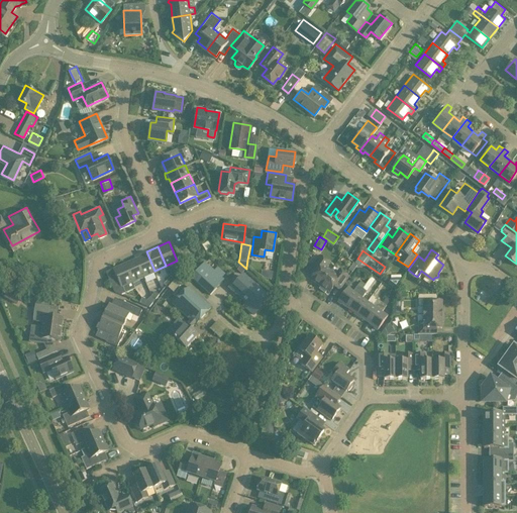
[(143,275),(154,271),(146,251),(135,257),(143,275)]
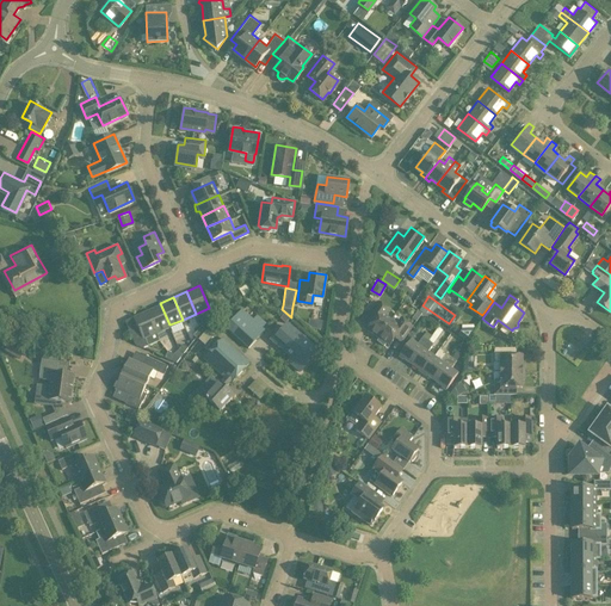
[(390,317),(386,314),(389,308),(377,298),(365,315),(371,320),(366,326),(378,334),(390,317)]
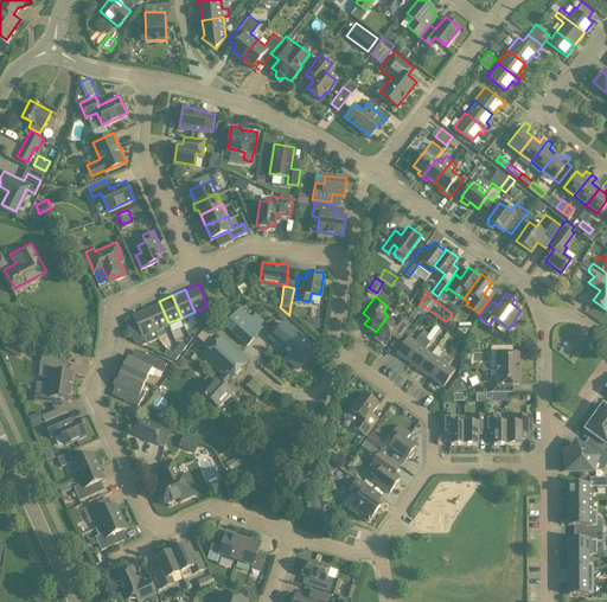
[(155,328),(168,322),(159,301),(146,307),(155,328)]
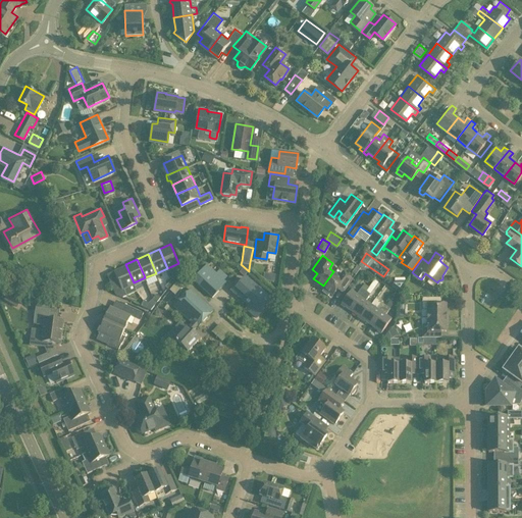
[(206,262),(193,277),(212,295),(225,279),(222,276),(223,275),(225,273),(218,267),(217,269),(215,270),(206,262)]
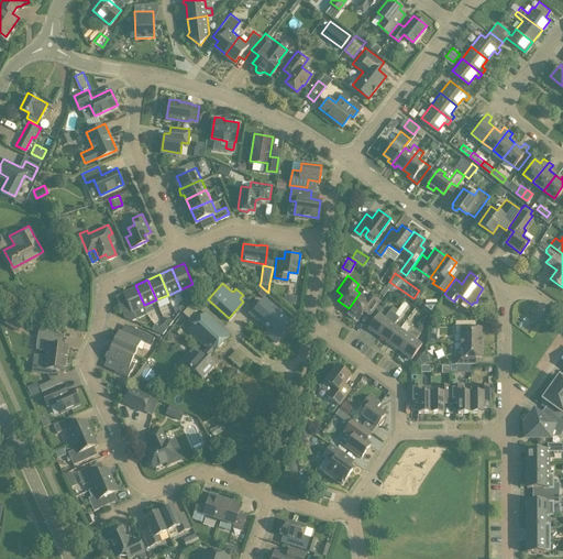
[(147,311),(144,305),(135,285),(123,291),(127,297),(119,302),(124,315),(133,318),(147,311)]
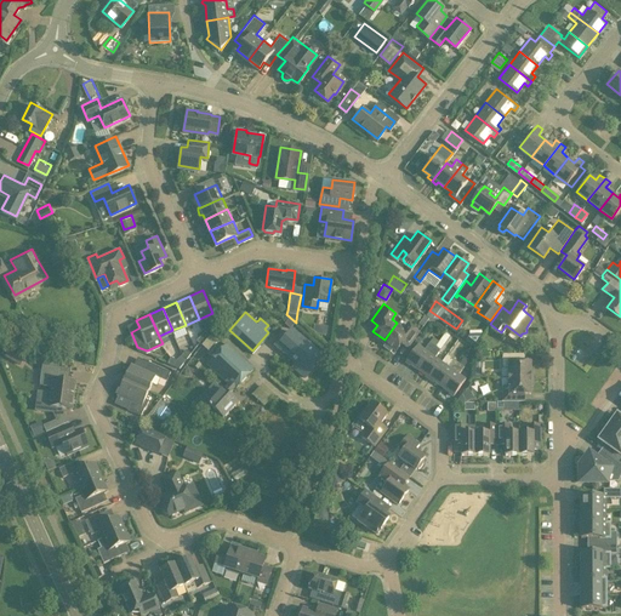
[(403,326),(397,323),(385,340),(386,341),(383,343),(391,348),(392,346),(396,348),(400,342),(406,347),(420,329),(408,320),(403,326)]
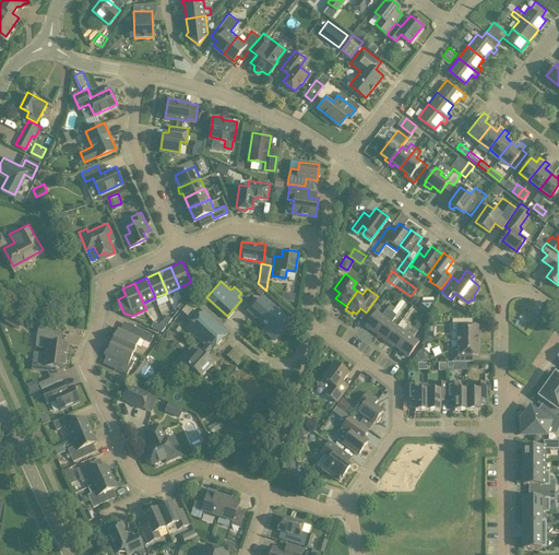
[(189,299),(185,296),(177,305),(181,308),(189,299)]
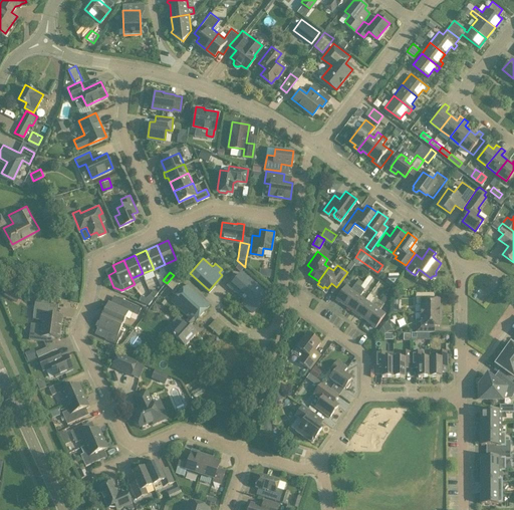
[(234,277),(228,283),(237,291),(245,298),(242,301),(252,309),(266,294),(241,272),(235,278),(234,277)]
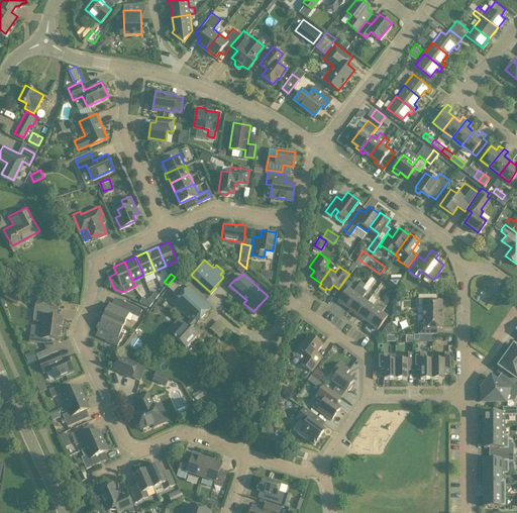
[(347,285),(337,298),(347,305),(362,286),(365,282),(360,278),(357,283),(353,289),(347,285)]
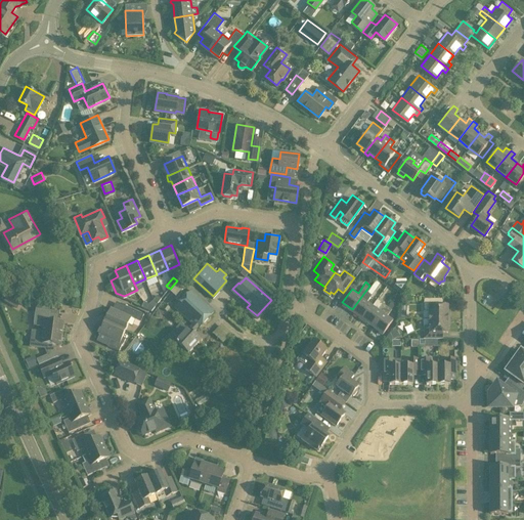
[(191,332),(198,326),(214,308),(191,289),(175,305),(192,321),(187,327),(180,320),(169,334),(187,351),(200,339),(191,332)]
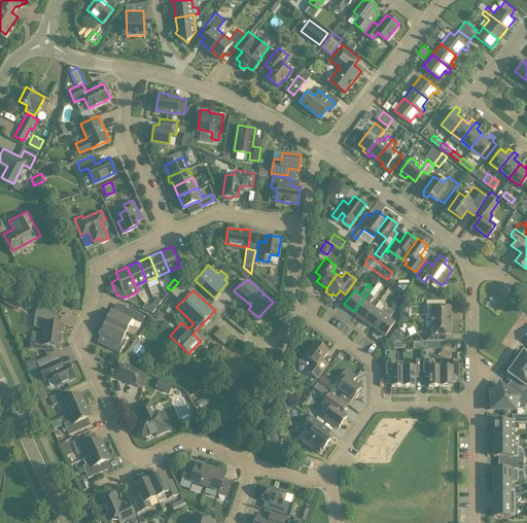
[(22,299),(8,291),(3,301),(16,308),(22,299)]
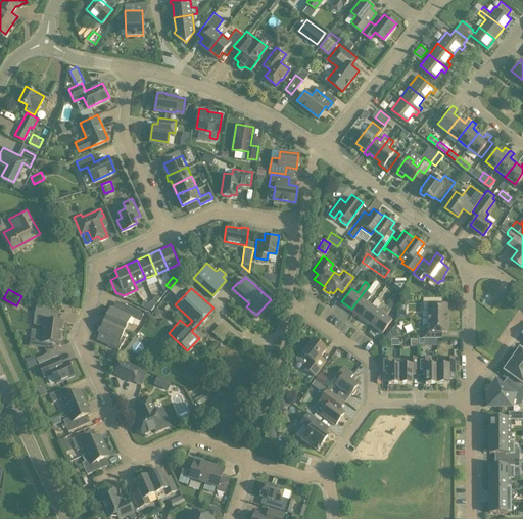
[(366,289),(351,309),(362,316),(372,302),(366,298),(371,292),(366,289)]
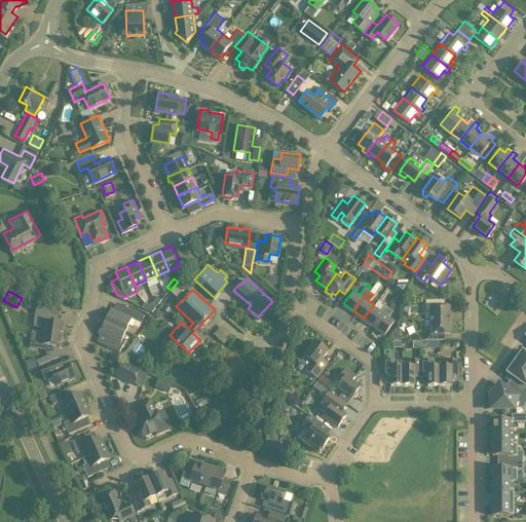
[(387,297),(385,302),(395,306),(397,301),(387,297)]
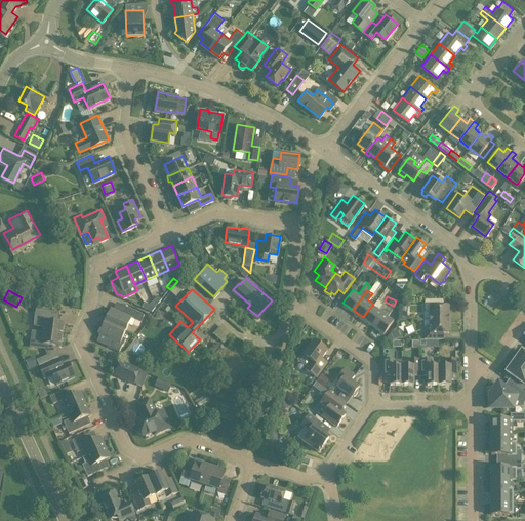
[(430,309),(430,317),(450,317),(450,310),(448,310),(448,304),(443,304),(443,296),(423,296),(423,309),(430,309)]
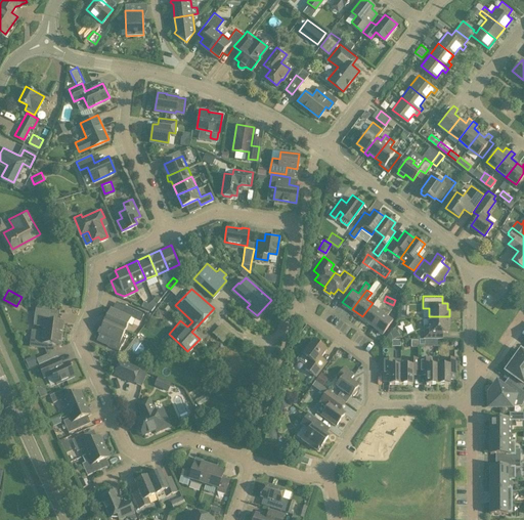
[(143,300),(141,304),(151,309),(155,304),(143,300)]
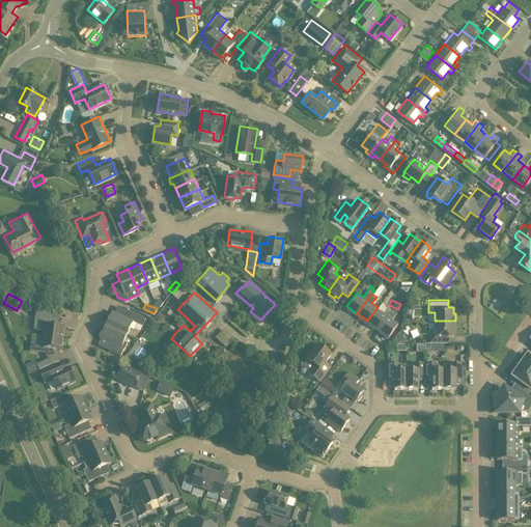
[(378,307),(367,321),(378,328),(392,308),(388,305),(383,311),(378,307)]
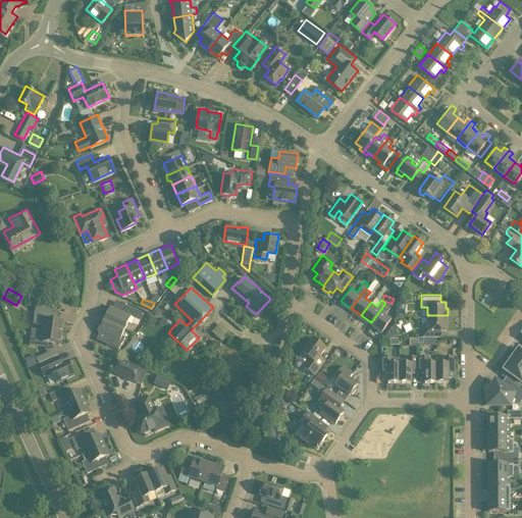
[(110,304),(104,317),(125,326),(131,314),(140,318),(144,311),(124,302),(121,309),(110,304)]
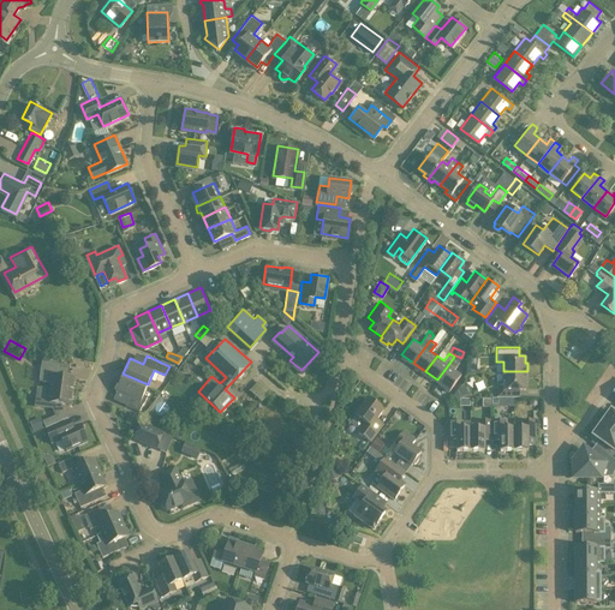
[(454,357),(437,380),(449,389),(461,372),(454,368),(459,360),(454,357)]
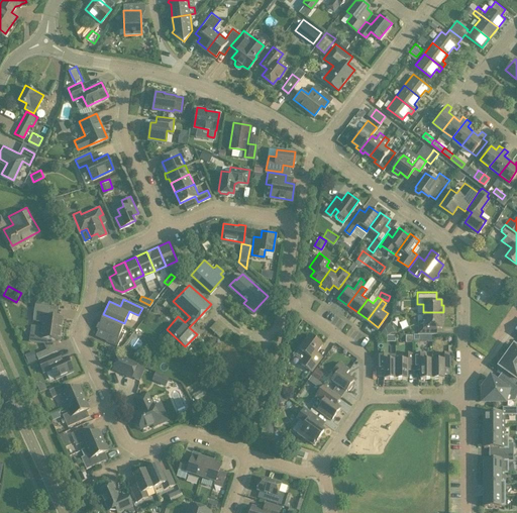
[(42,324),(62,327),(63,316),(48,314),(49,304),(35,302),(33,318),(43,319),(42,324)]
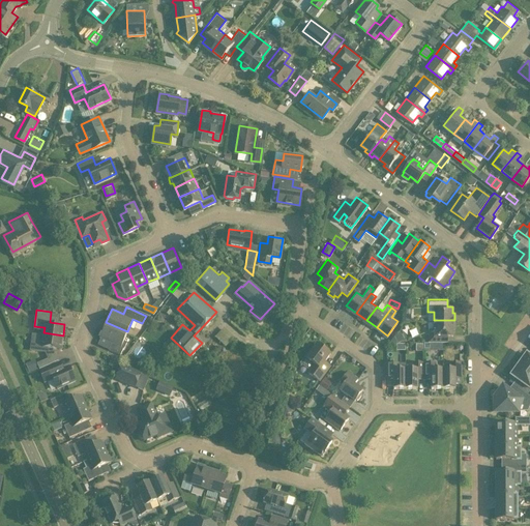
[(448,340),(447,333),(452,333),(452,326),(454,326),(454,320),(434,320),(434,328),(429,328),(429,341),(448,340)]
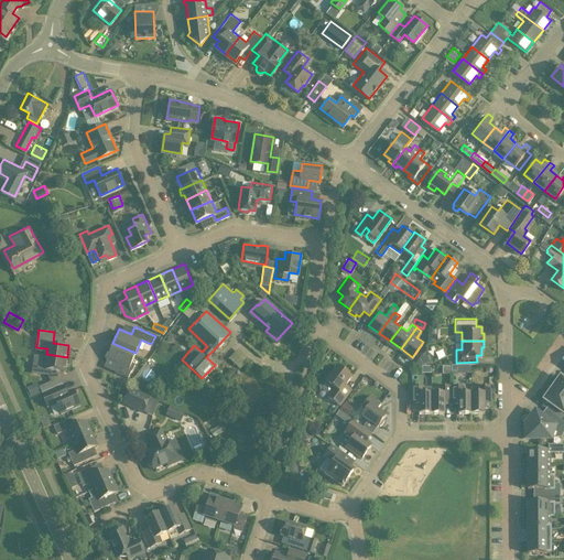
[(134,362),(131,361),(136,353),(112,343),(107,357),(119,363),(116,369),(128,375),(134,362)]
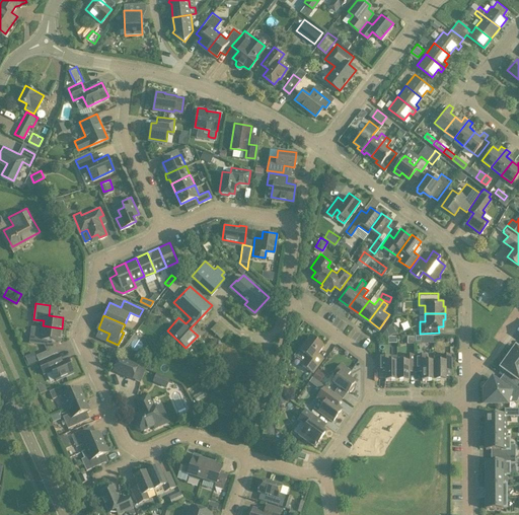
[(221,336),(229,327),(220,317),(212,325),(221,336)]
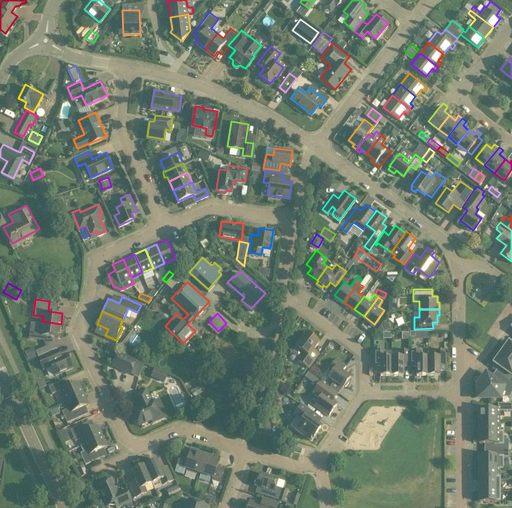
[(59,335),(61,324),(42,321),(30,320),(28,336),(45,338),(45,333),(59,335)]
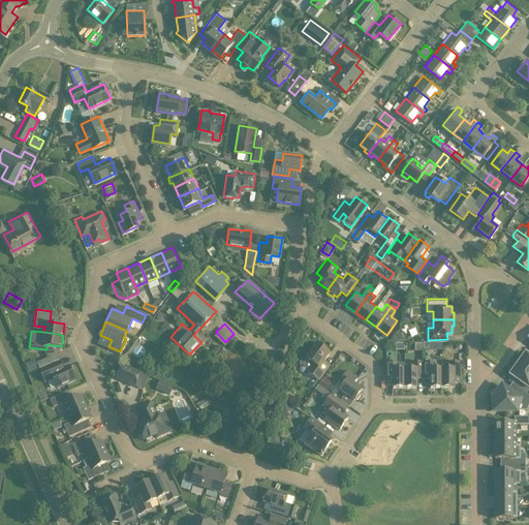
[(330,364),(323,360),(329,351),(315,342),(306,356),(312,360),(306,369),(318,378),(330,364)]
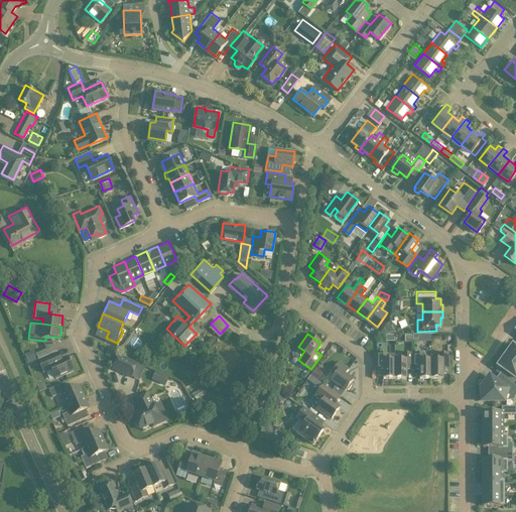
[(506,351),(505,353),(515,361),(515,345),(512,342),(510,345),(508,345),(505,349),(506,351)]
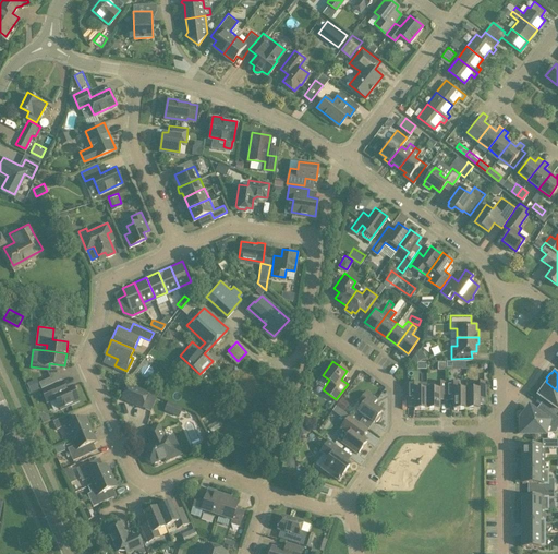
[(52,381),(50,375),(38,380),(36,376),(26,381),(31,390),(52,381)]
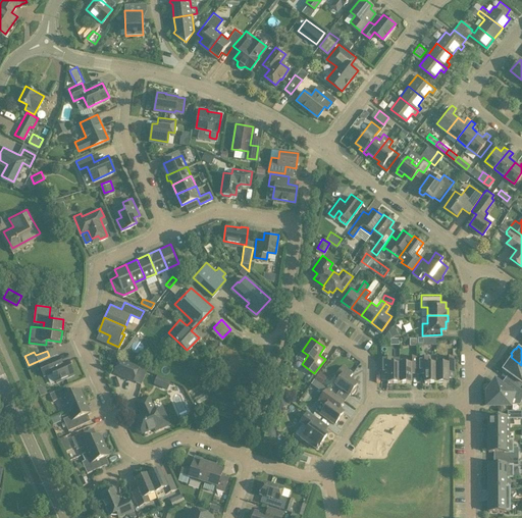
[(68,358),(62,361),(59,354),(39,363),(44,373),(52,370),(57,380),(74,372),(68,358)]
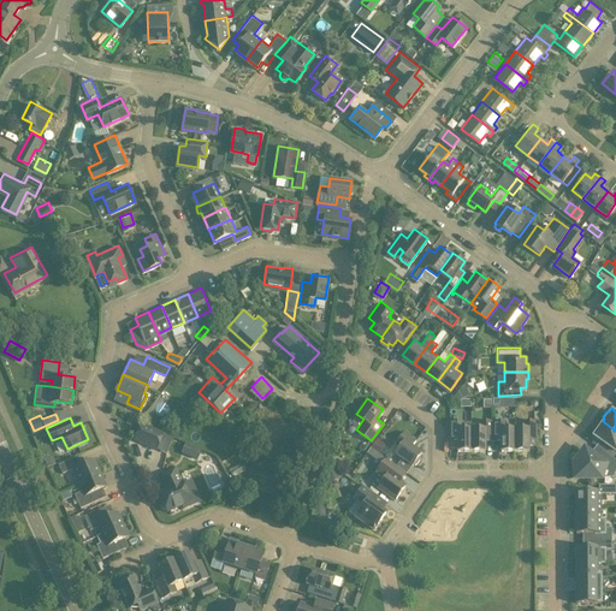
[(457,449),(471,449),(471,427),(471,419),(449,419),(449,439),(457,438),(457,449)]
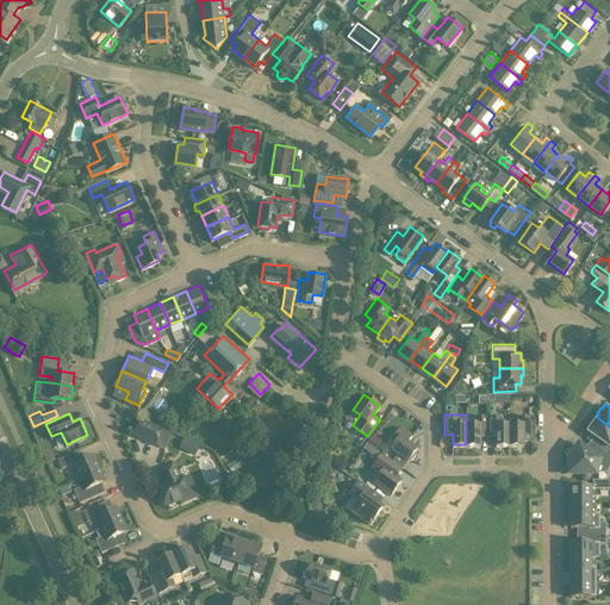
[(474,423),(466,423),(466,444),(480,444),(480,434),(489,434),(487,415),(474,415),(474,423)]
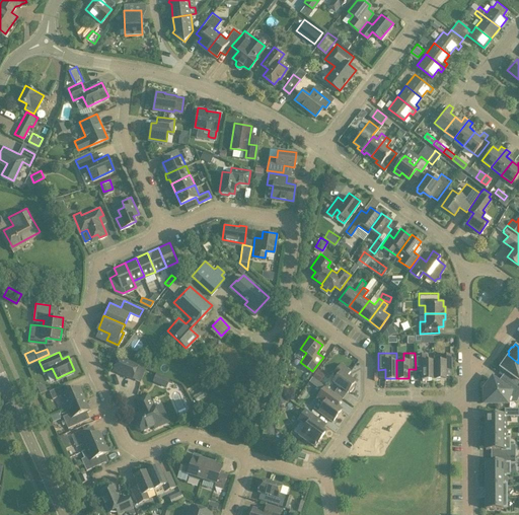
[(434,360),(428,360),(428,353),(415,353),(416,369),(422,369),(422,378),(434,378),(434,360)]
